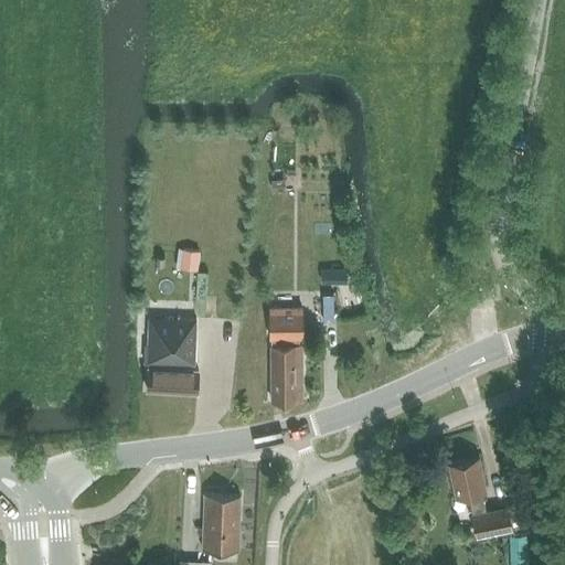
[(183,249),(181,268),(198,269),(200,251),(183,249)]
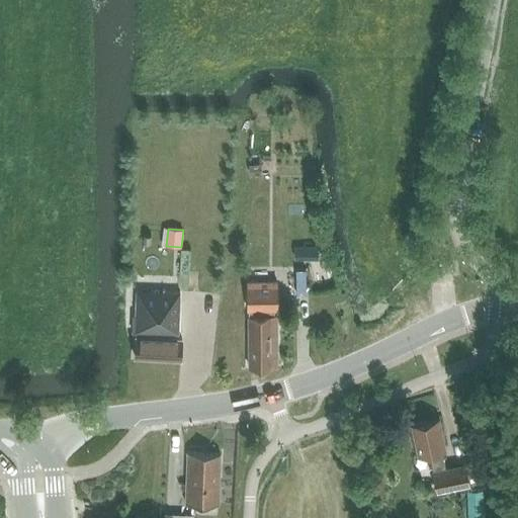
[(277,280),(246,281),(246,312),(278,311),(277,280)]
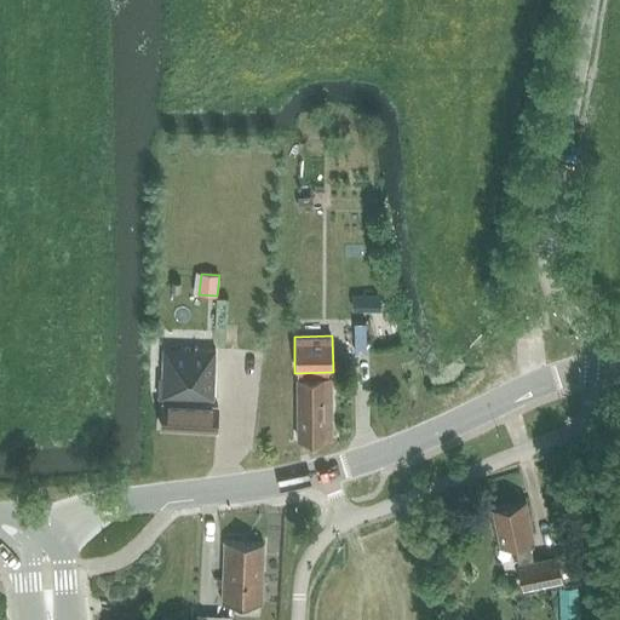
[(176,403),(161,403),(160,428),(218,431),(218,407),(183,405),(183,399),(216,400),(216,374),(211,373),(211,351),(161,349),(161,377),(158,377),(156,400),(176,400),(176,403)]
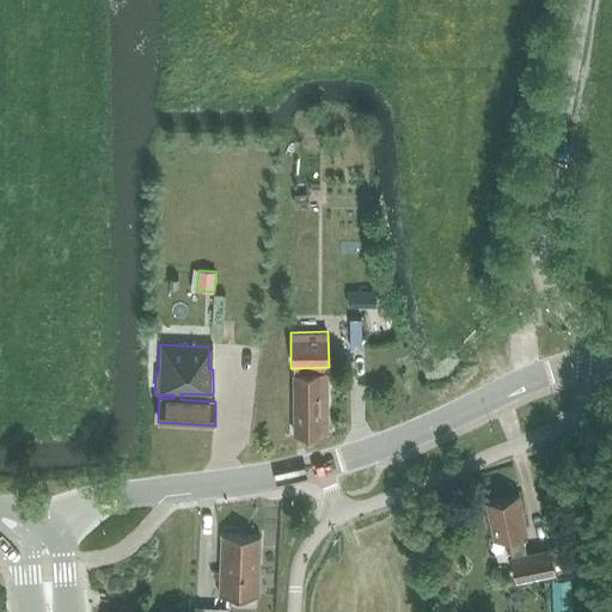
[(293,433),(328,432),(328,372),(293,374),(293,433)]
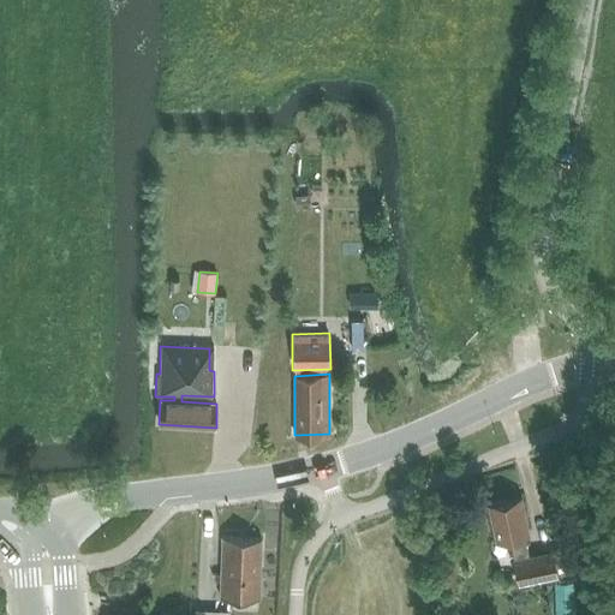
[(525,537),(529,537),(520,496),(488,502),(496,543),(509,541),(513,559),(511,559),(517,585),(559,575),(553,550),(527,555),(525,537)]
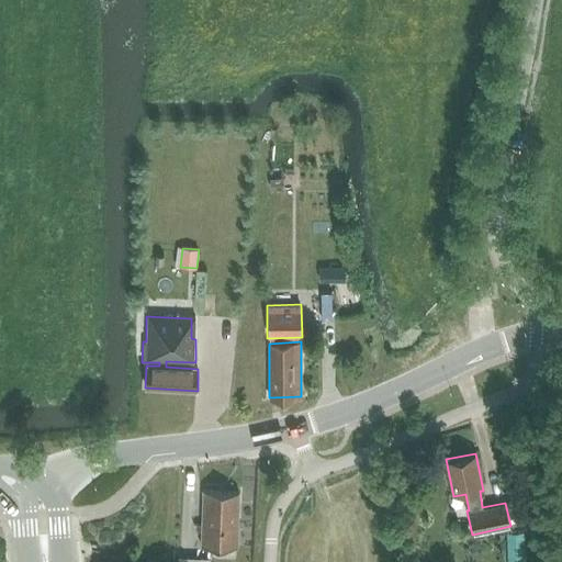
[(239,492),(202,491),(200,547),(238,549),(239,492)]
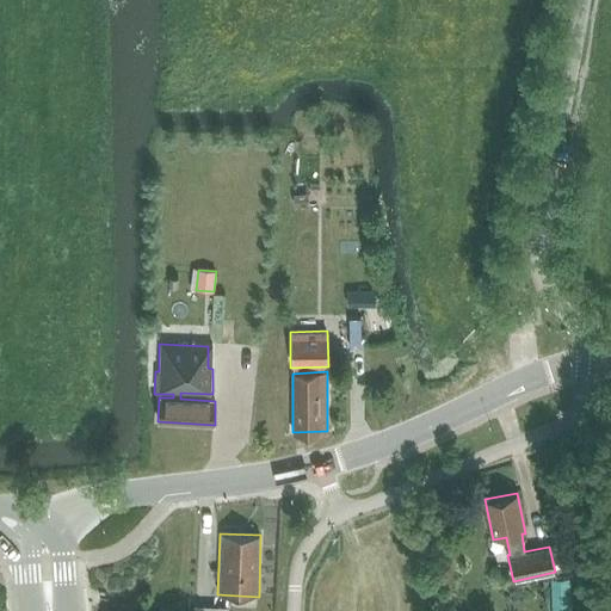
[(572,610),(573,576),(553,576),(551,610),(572,610)]
